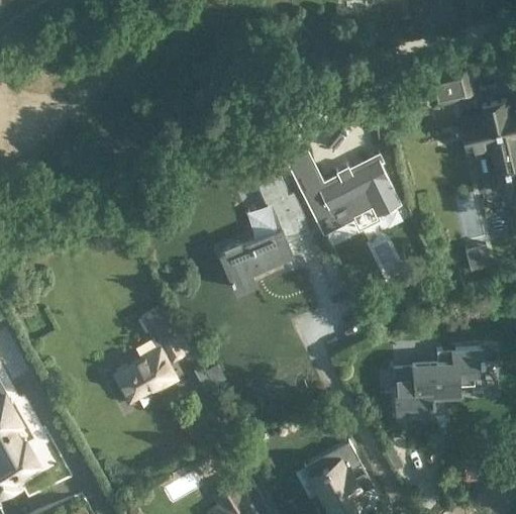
[(471,97),(465,70),(427,79),(433,107),(471,97)]
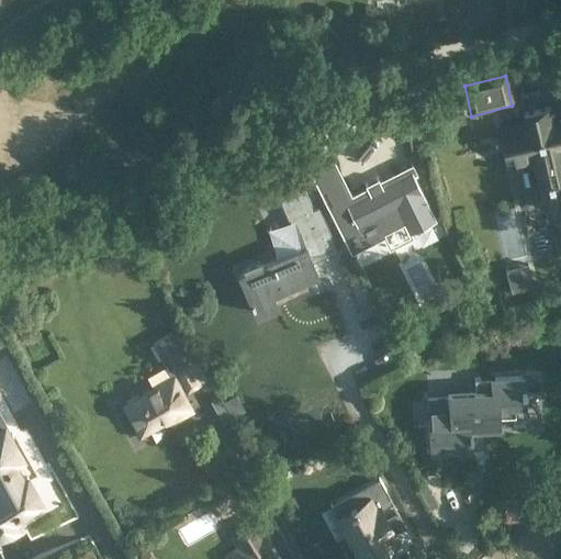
[(501,132),(508,164),(535,158),(547,211),(560,207),(560,151),(559,145),(560,144),(560,122),(554,125),(551,110),(525,116),(526,125),(501,132)]
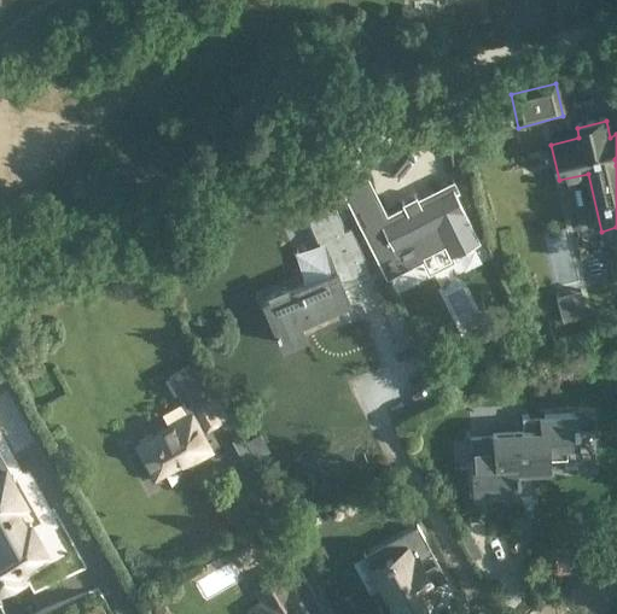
[(365,188),(344,198),(366,243),(372,240),(378,253),(391,247),(394,251),(393,252),(394,255),(408,246),(437,232),(447,251),(476,235),(472,227),(473,227),(471,221),(470,222),(457,196),(459,194),(454,186),(383,221),(366,188),(365,188)]
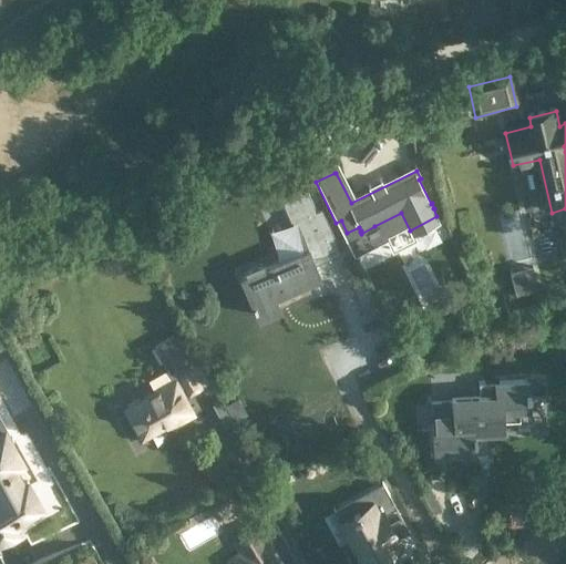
[(246,276),(239,279),(258,321),(283,310),(278,298),(322,279),(317,267),(341,256),(322,211),(317,213),(305,185),(279,196),(292,227),(296,255),(265,268),(264,264),(245,272),(246,276)]
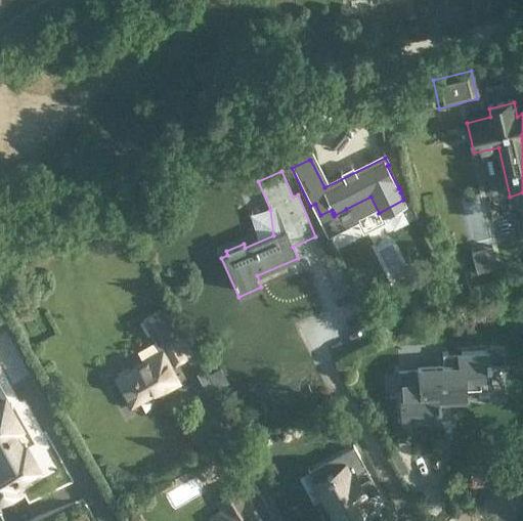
[(347,269),(358,263),(352,251),(341,258),(347,269)]
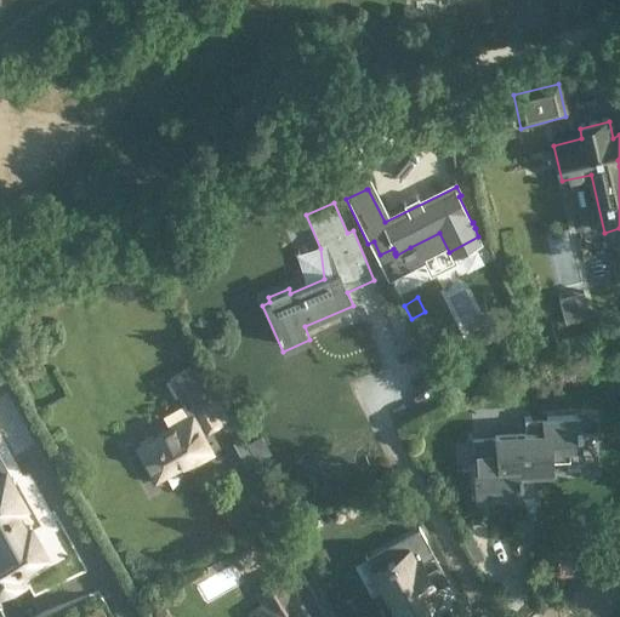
[(399,308),(387,314),(394,330),(407,324),(399,308)]
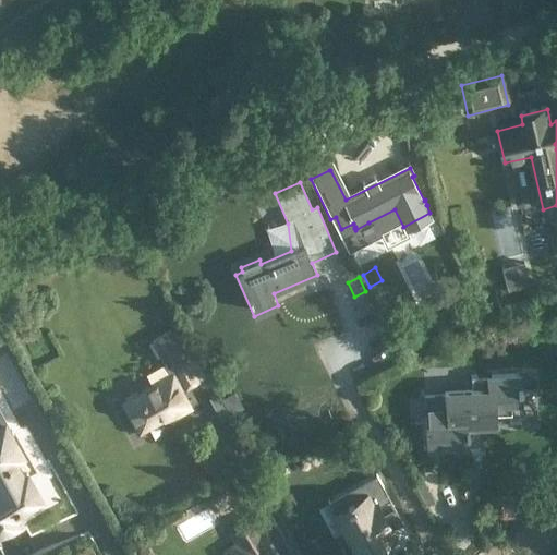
[(373,291),(384,312),(404,301),(392,280),(373,291)]
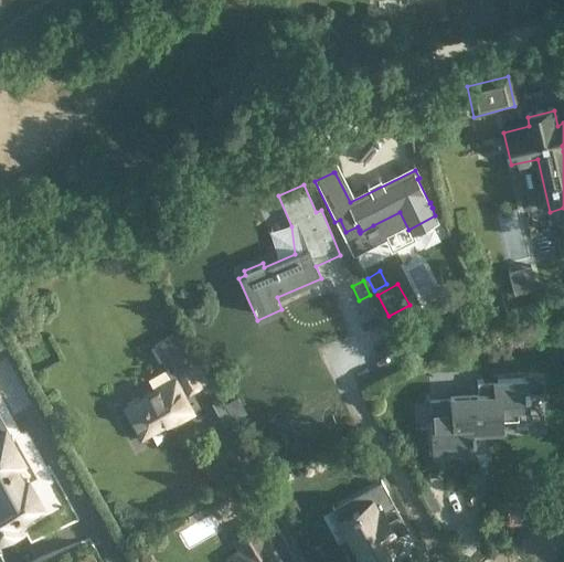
[(16,292),(16,293),(19,300),(20,301),(39,295),(34,285),(16,292)]
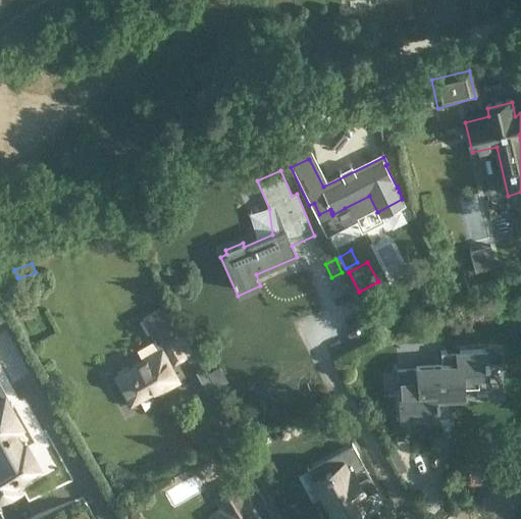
[(495,263),(474,268),(475,274),(497,270),(495,263)]
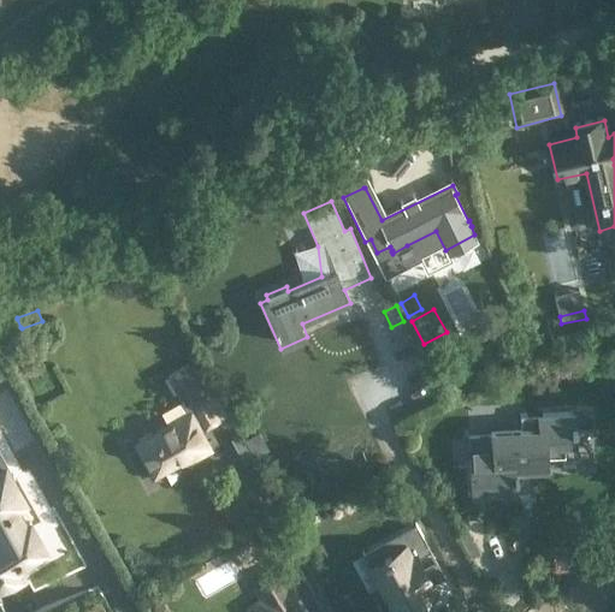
[(147,469),(154,482),(184,464),(187,469),(214,453),(205,435),(222,423),(231,417),(218,393),(214,394),(195,362),(167,378),(188,415),(134,446),(140,458),(140,461),(145,469),(147,469)]
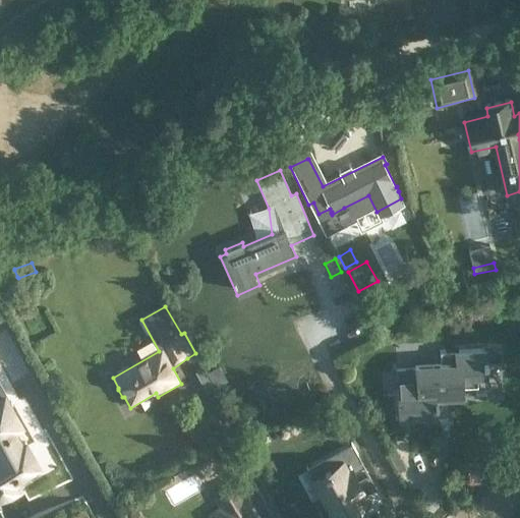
[(450,318),(454,330),(466,327),(462,313),(450,318)]
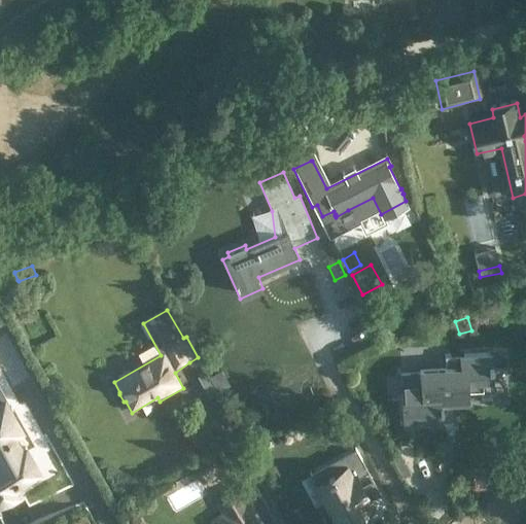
[(402,424),(441,422),(440,393),(449,389),(453,396),(469,387),(457,364),(441,374),(446,383),(437,387),(422,388),(421,375),(399,377),(402,424)]
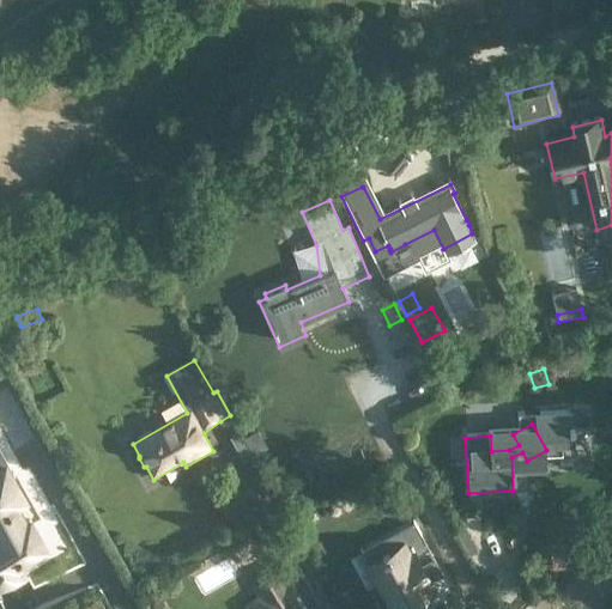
[(259,432),(243,439),(254,458),(268,450),(259,432)]
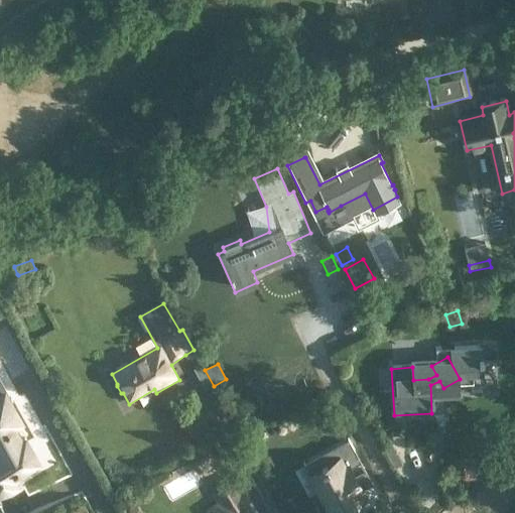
[(201,366),(194,370),(200,381),(207,377),(201,366)]
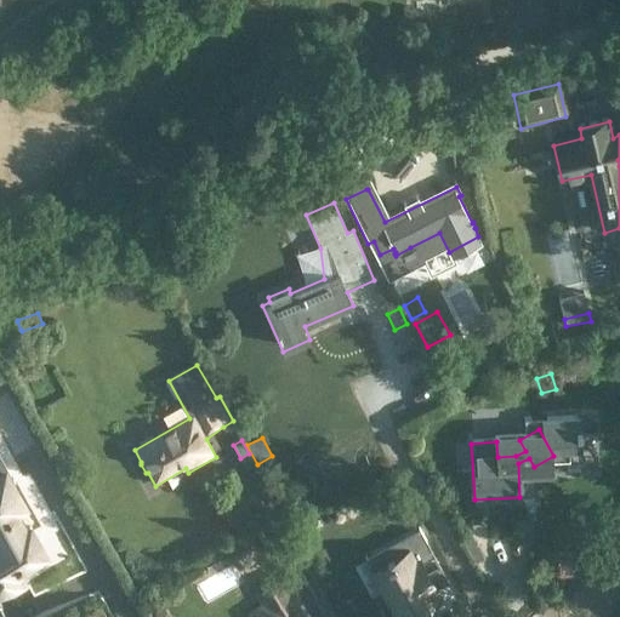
[(18,569),(44,554),(33,535),(34,535),(21,512),(26,509),(12,486),(16,484),(15,481),(7,486),(1,475),(0,476),(0,593),(24,580),(18,569)]
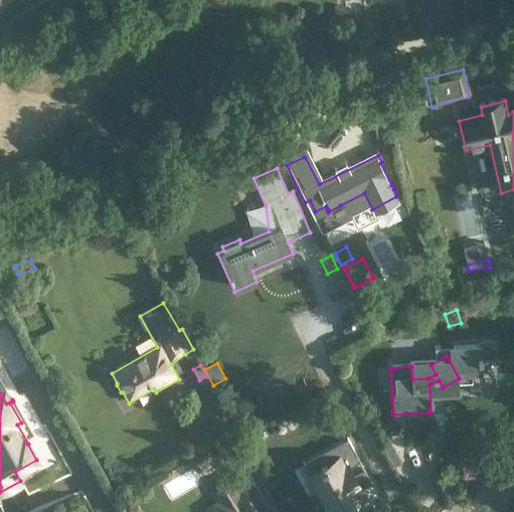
[(386,454),(394,469),(402,464),(394,449),(386,454)]
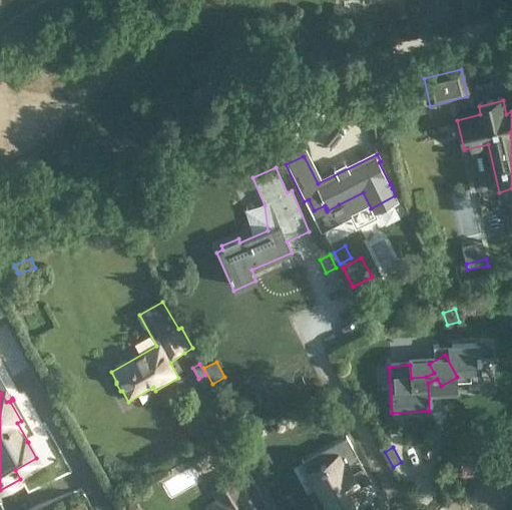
[(172,477),(188,468),(181,456),(165,465),(172,477)]
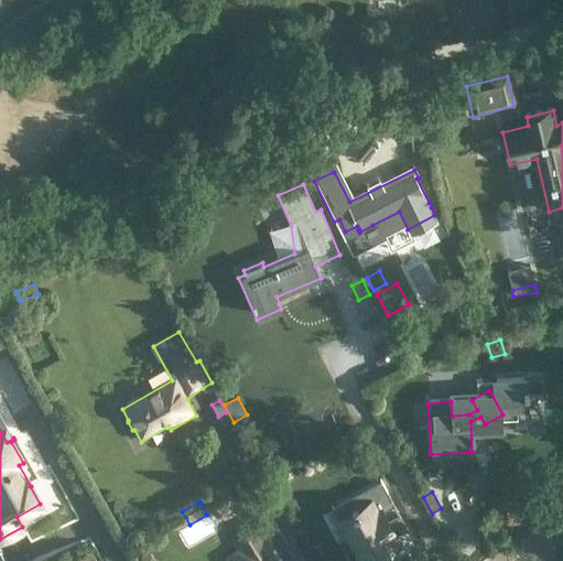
[(371,502),(338,519),(361,560),(371,560),(397,548),(391,539),(408,529),(400,515),(383,525),(371,502)]
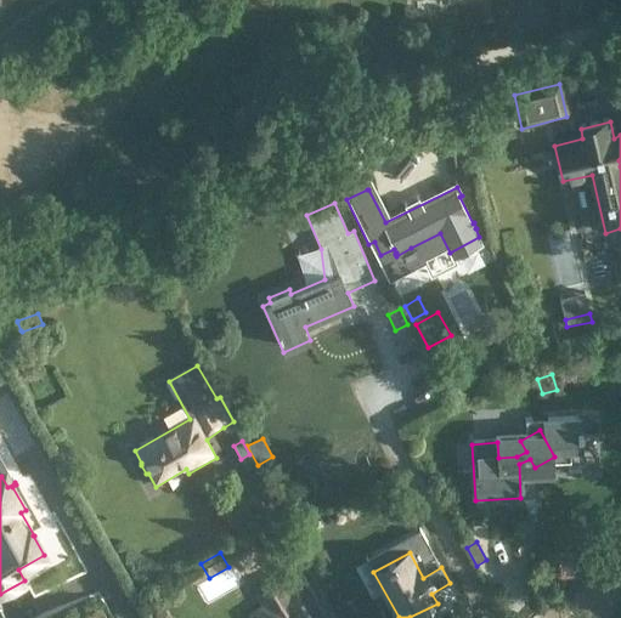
[(303,617),(281,579),(253,595),(260,610),(249,617),(303,617)]
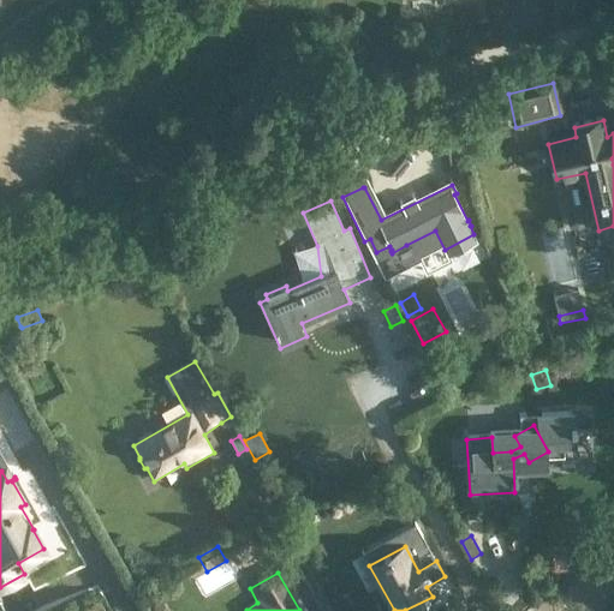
[(106,610),(101,600),(82,610),(106,610)]
